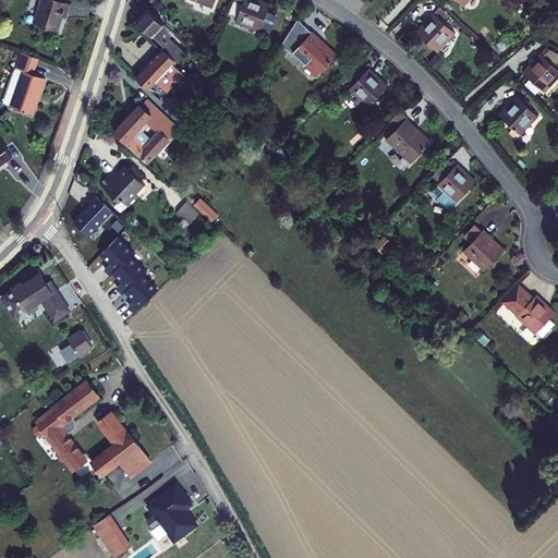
[(63,23),(70,3),(58,0),(41,0),(34,23),(57,31),(60,22),(63,23)]
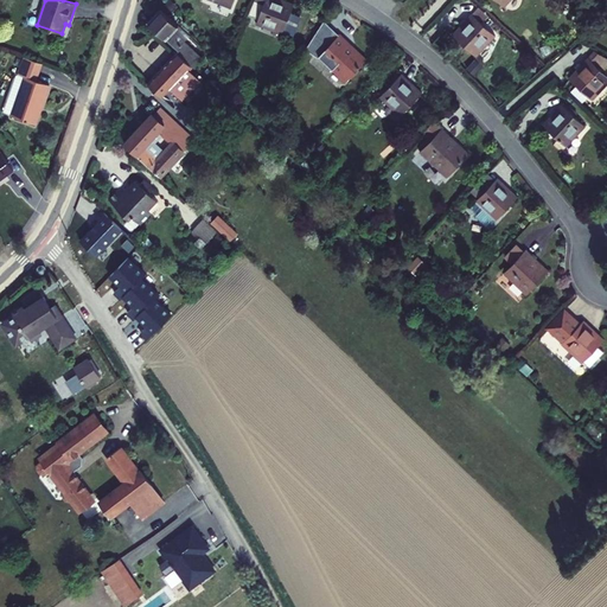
[(176,7),(168,0),(163,7),(168,13),(176,7)]
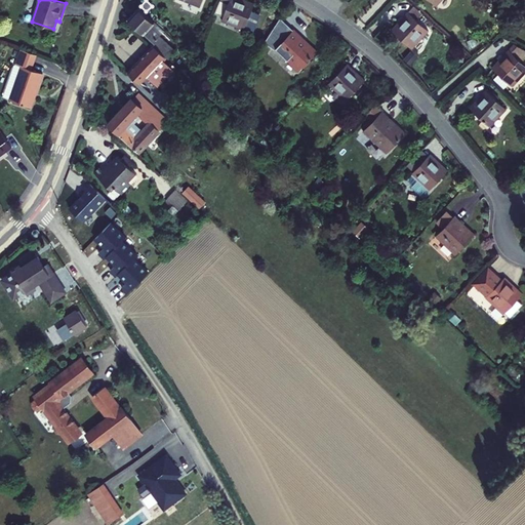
[(243,30),(253,5),(239,0),(218,0),(217,5),(226,8),(223,16),(221,21),(243,30)]
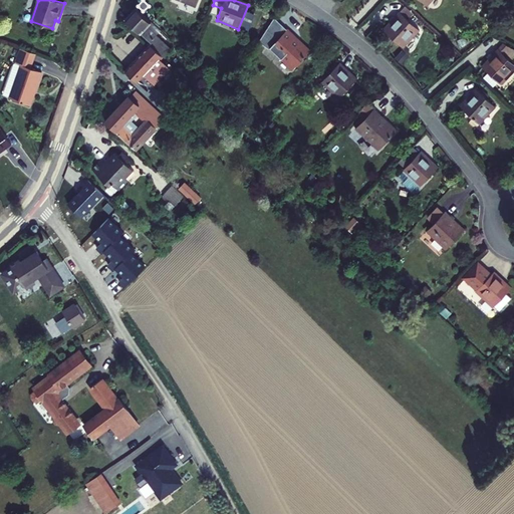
[(221,8),(213,5),(210,12),(218,16),(221,8)]
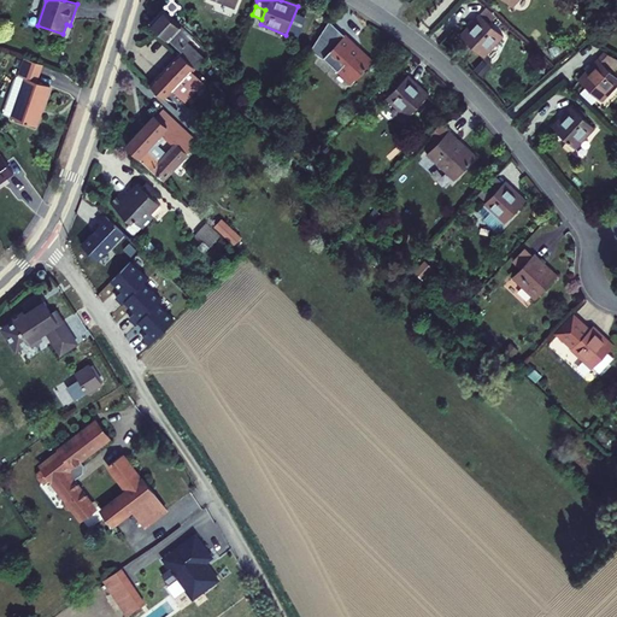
[(181,25),(163,9),(151,22),(181,52),(180,53),(195,68),(197,65),(205,57),(186,40),(189,36),(180,28),(181,25)]
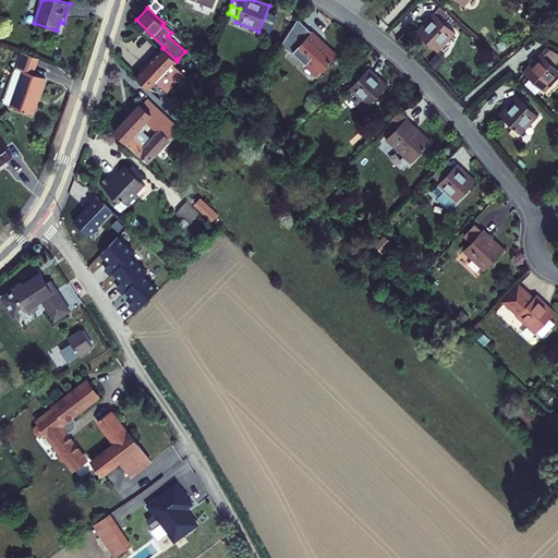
[(437,52),(455,33),(434,14),(416,34),(437,52)]
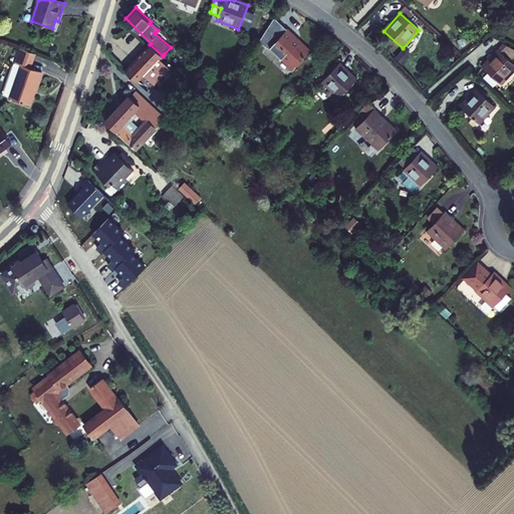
[(276,54),(292,69),(309,52),(293,36),(294,35),(287,29),(268,49),(275,55),(276,54)]
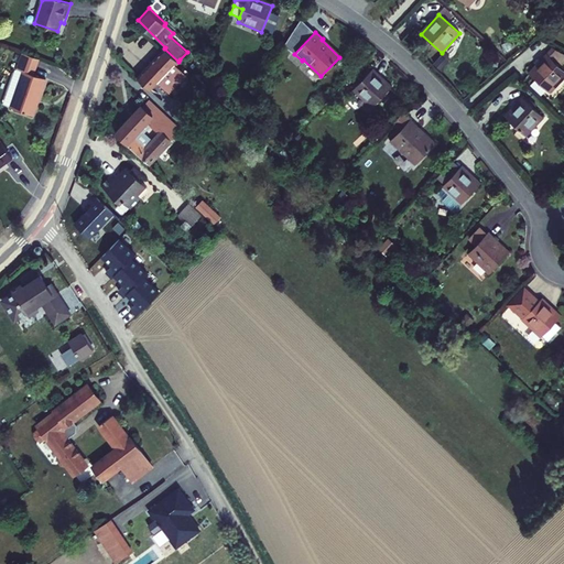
[(563,77),(563,71),(560,67),(563,62),(563,54),(552,47),(545,54),(546,55),(529,75),(535,80),(531,86),(542,96),(546,90),(550,94),(563,77)]
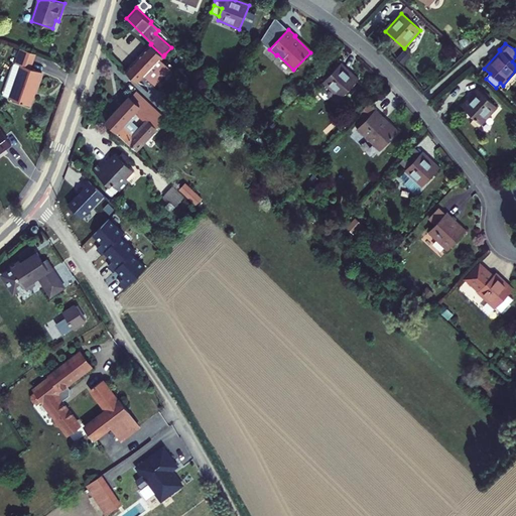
[(163,56),(150,44),(125,71),(135,81),(143,73),(146,75),(155,84),(170,69),(160,59),(163,56)]
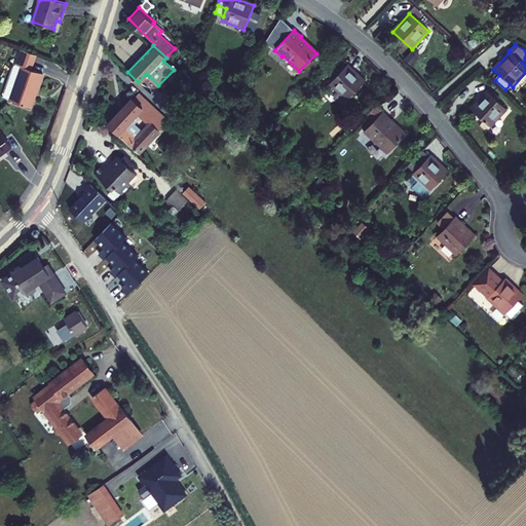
[(36,55),(22,50),(17,49),(12,64),(22,67),(10,101),(30,108),(34,98),(32,97),(33,94),(35,95),(42,74),(31,70),(36,55)]
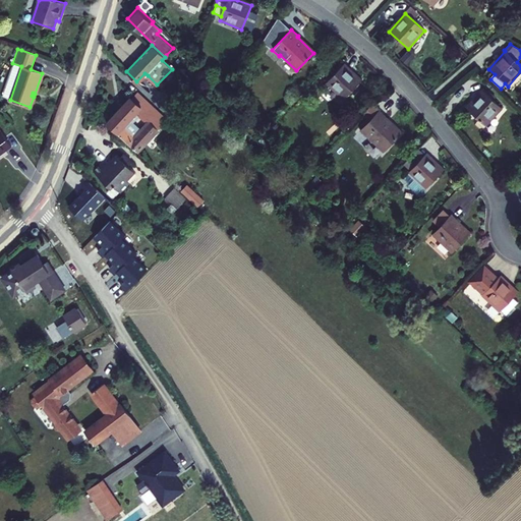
[(10,100),(21,66),(12,63),(1,97),(10,100)]
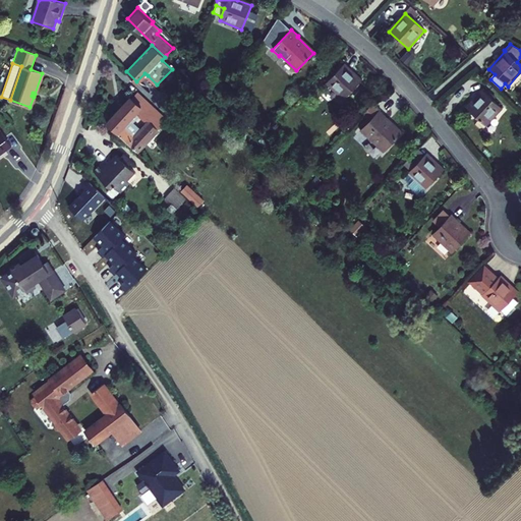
[(361,81),(344,64),(326,83),(343,100),(361,81)]
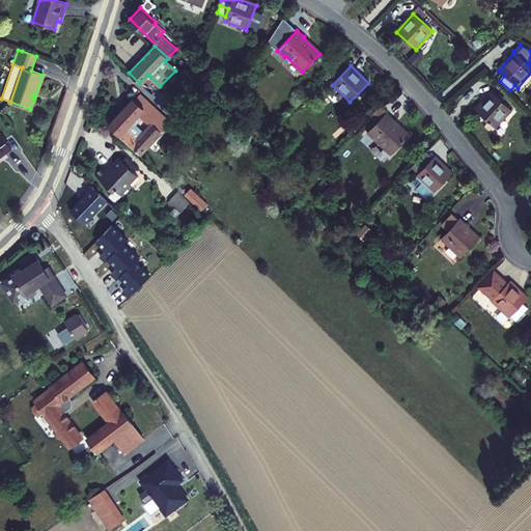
[(139,83),(142,85),(150,77),(147,75),(139,83)]
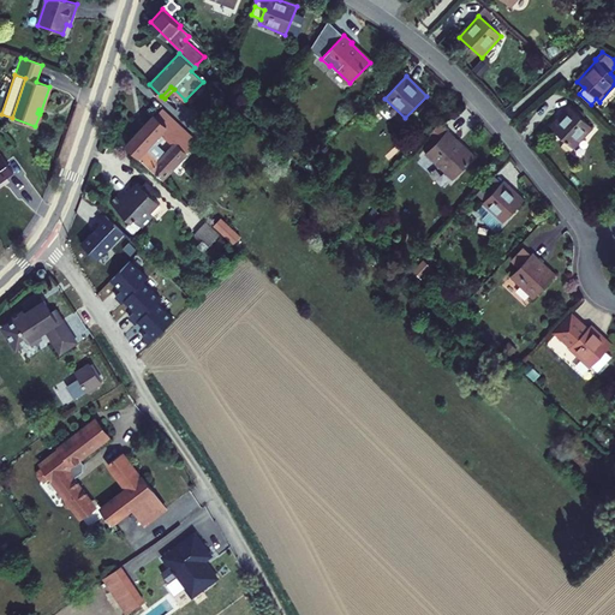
[(162,107),(155,114),(168,126),(175,120),(162,107)]
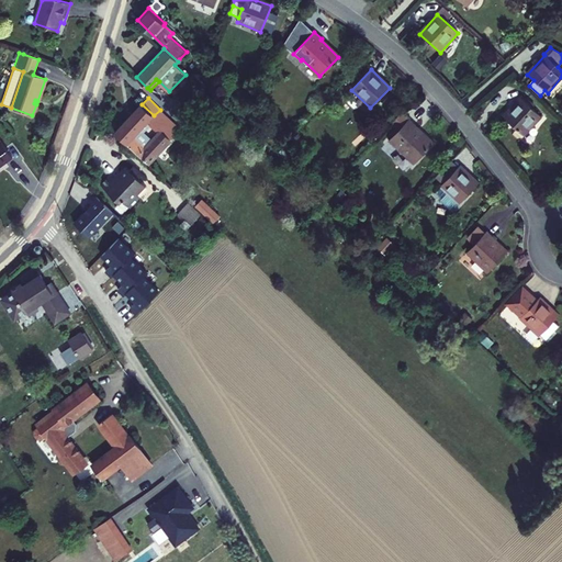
[(523,136),(540,117),(520,99),(503,117),(523,136)]
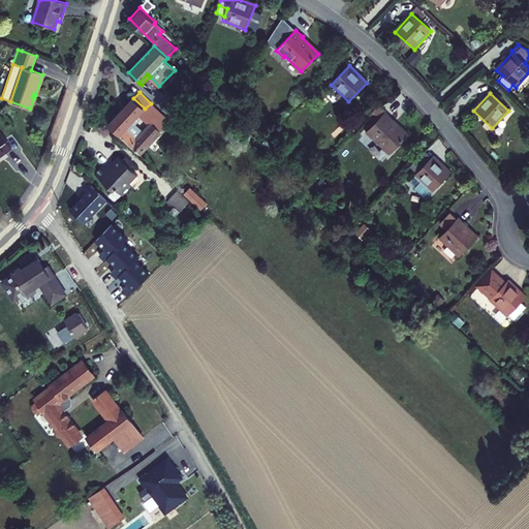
[(159,112),(151,103),(145,110),(133,98),(109,126),(138,154),(160,131),(150,122),(159,112)]
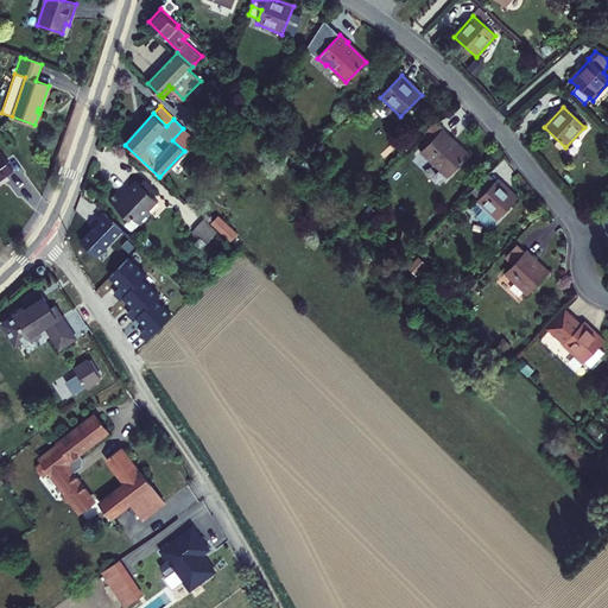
[(431,141),(442,130),(435,122),(423,134),(431,141)]
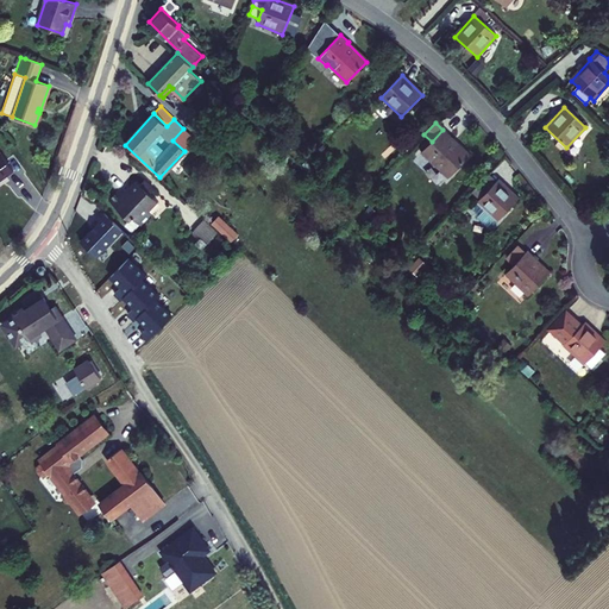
[(429,158),(450,177),(469,156),(449,138),(451,137),(443,130),(432,142),(420,154),(427,159),(429,158)]
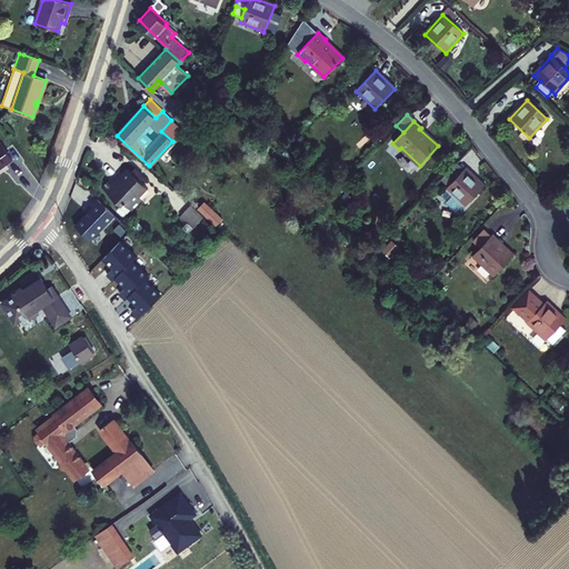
[(263,135),(269,129),(263,123),(258,130),(263,135)]
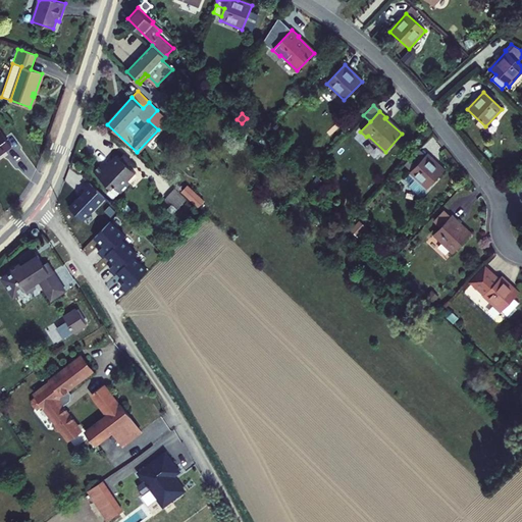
[(0,155),(11,147),(0,131),(0,155)]
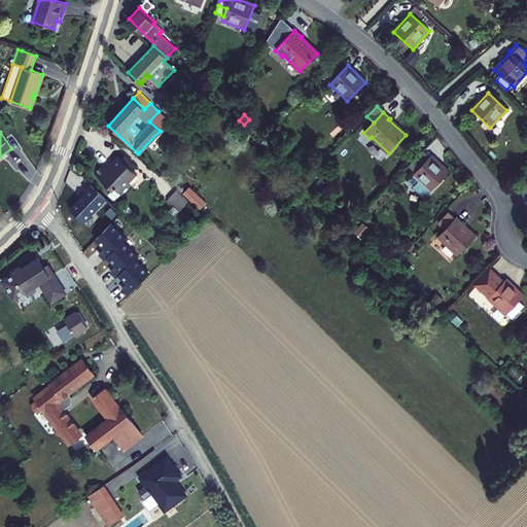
[(103,166),(95,174),(112,190),(108,194),(115,200),(121,194),(123,196),(133,185),(129,182),(137,174),(131,168),(134,165),(126,155),(123,160),(118,155),(111,164),(113,166),(108,171),(103,166)]
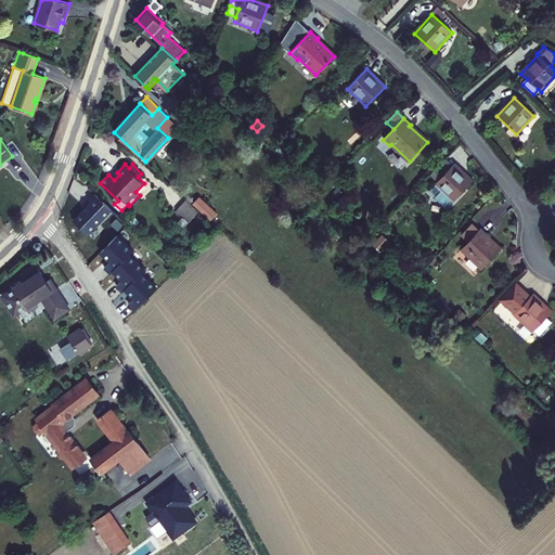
[(453,165),(429,189),(435,194),(435,197),(444,207),(448,206),(472,181),(453,165)]
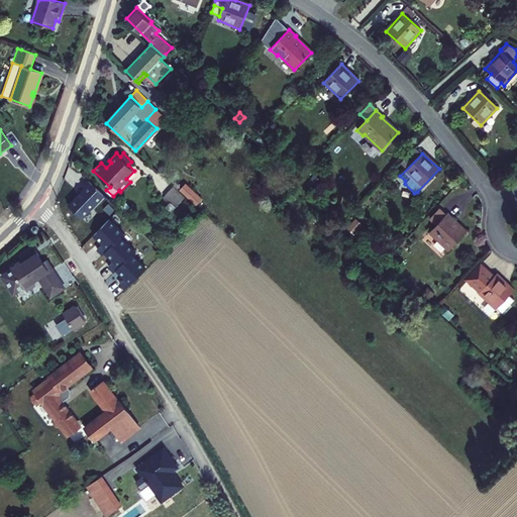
[(83,218),(105,195),(89,180),(83,186),(86,189),(69,206),(83,218)]
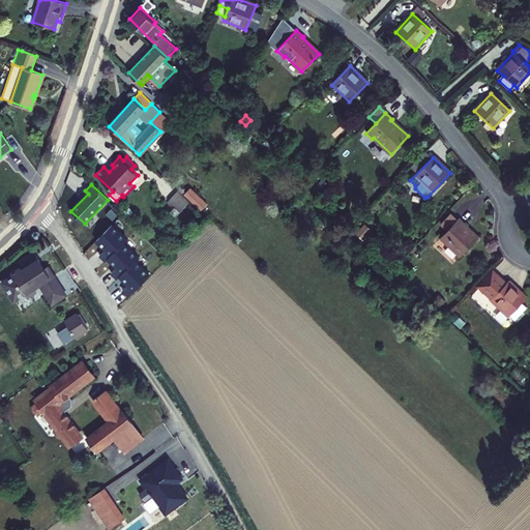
[(180,212),(189,202),(177,190),(169,201),(180,212)]
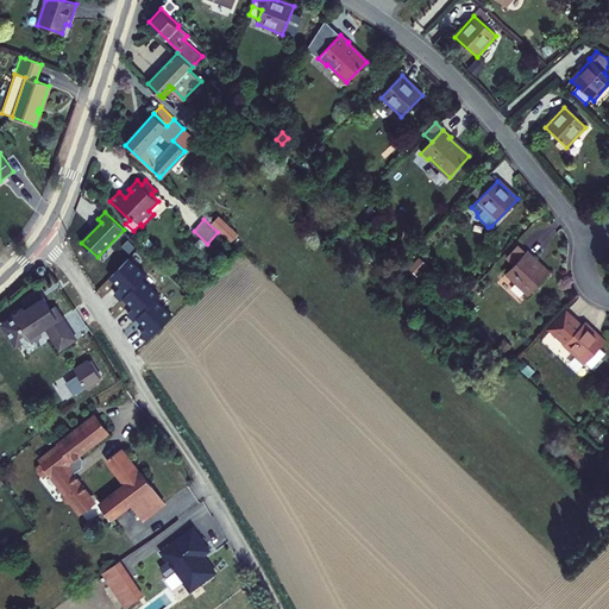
[(526,252),(519,245),(508,257),(515,263),(526,252)]
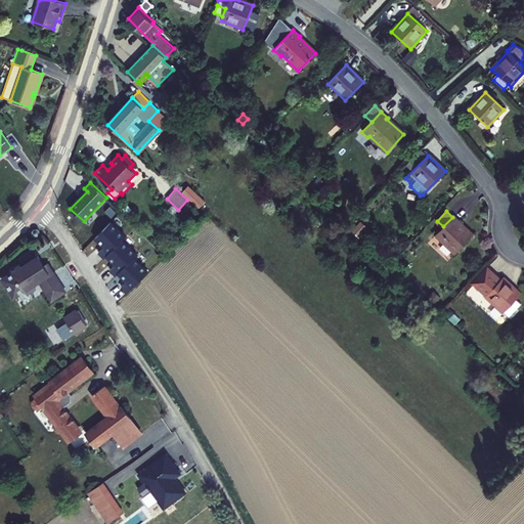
[(461,224),(463,223),(454,215),(452,217),(443,226),(434,236),(440,243),(442,241),(454,254),(473,235),(461,224)]
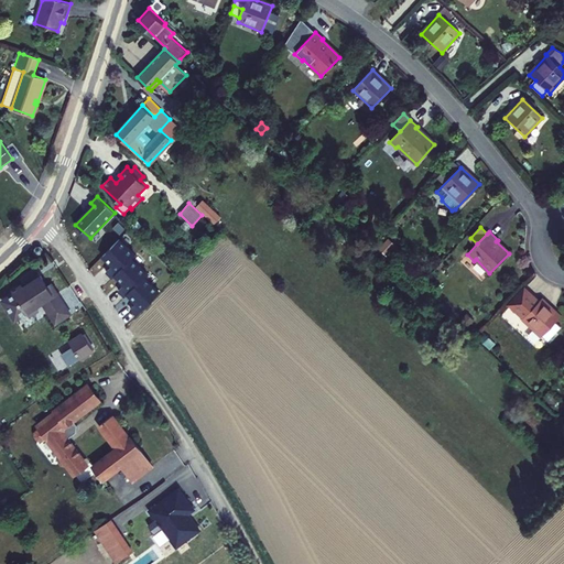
[(120,239),(104,257),(114,266),(107,272),(114,278),(116,275),(132,258),(136,255),(120,239)]
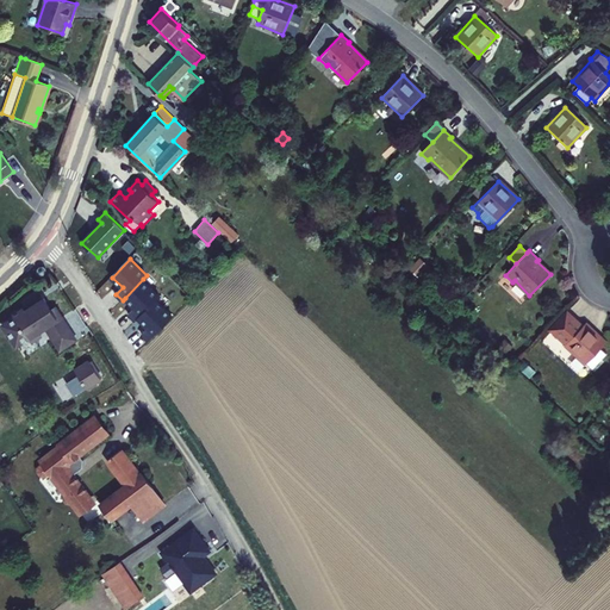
[(418,277),(428,267),(419,259),(410,268),(418,277)]
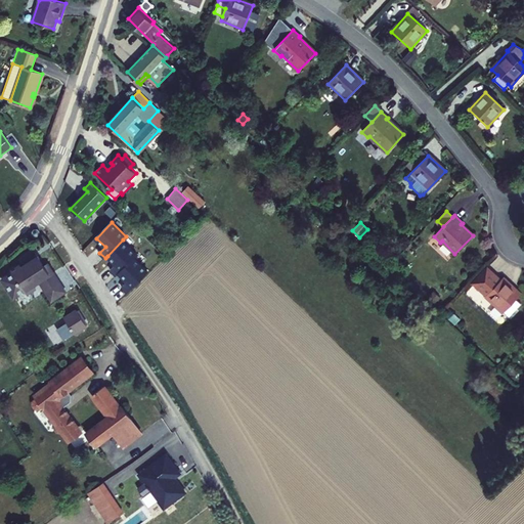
[(89,243),(99,232),(94,227),(84,237),(89,243)]
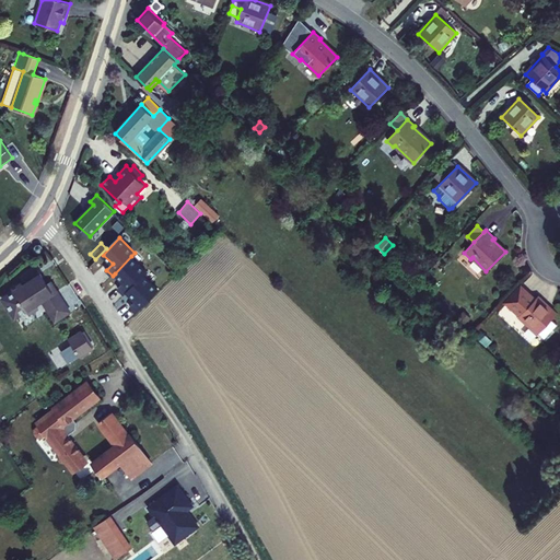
[(147,271),(131,256),(115,273),(124,282),(118,288),(125,294),(127,291),(143,275),(147,271)]
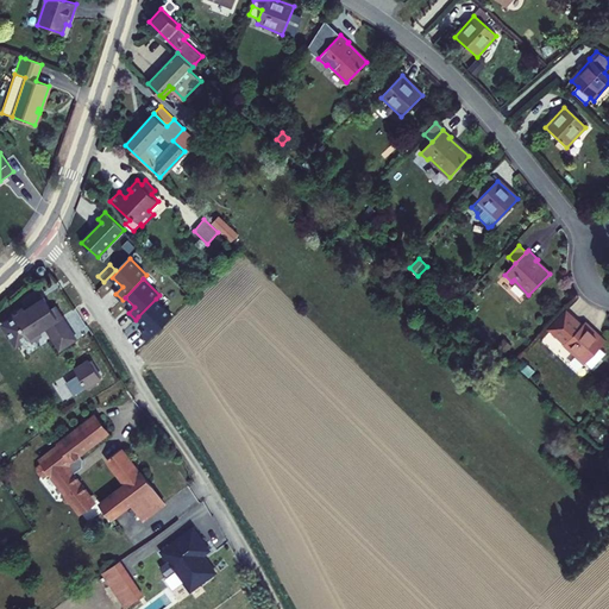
[(49,322),(64,313),(58,302),(55,305),(45,289),(30,300),(32,305),(27,307),(26,305),(16,312),(18,314),(6,321),(18,341),(31,333),(30,331),(38,326),(39,328),(49,322)]
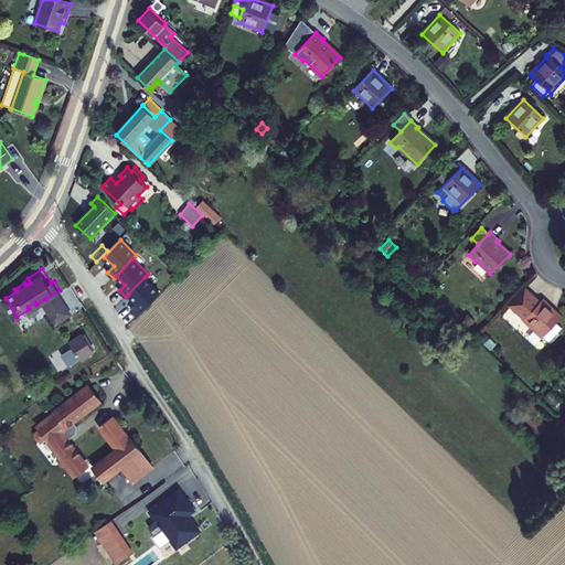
[(160,292),(145,277),(128,294),(138,302),(132,308),(139,315),(160,292)]
